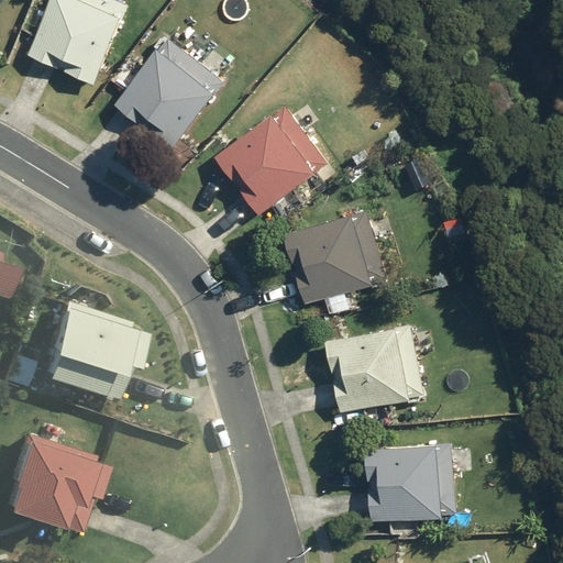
[(51,0),(28,56),(94,84),(127,4),(116,0),(51,0)]
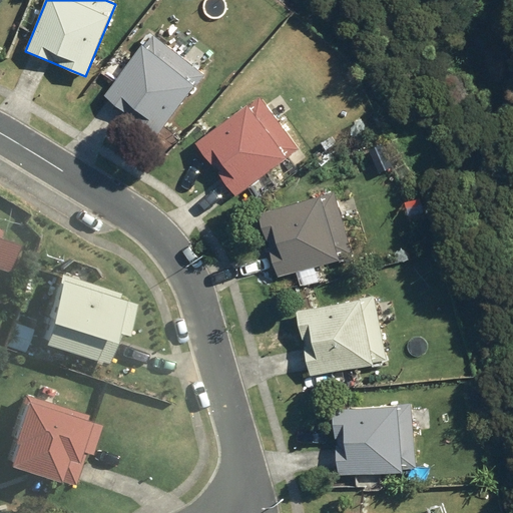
[(106,97),(158,136),(204,75),(151,35),(106,97)]
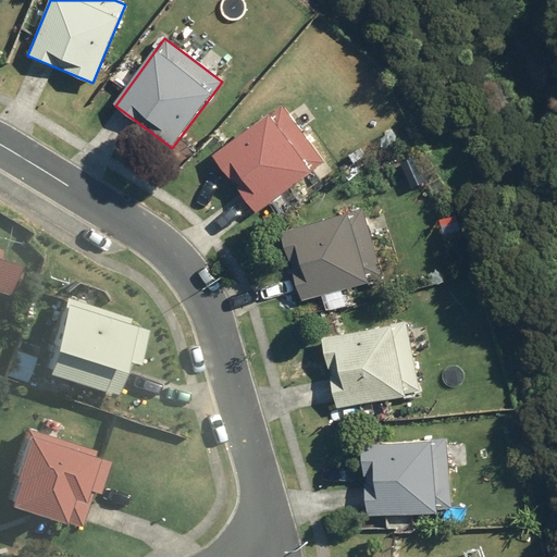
[(213,156),(256,213),(325,162),(282,104),(213,156)]
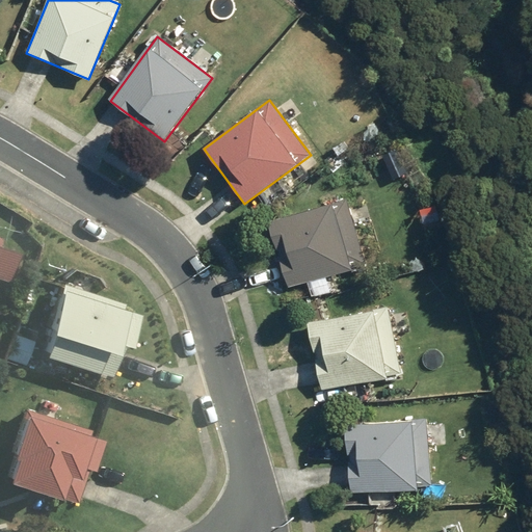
[(268,222),(288,288),(365,263),(345,198),(268,222)]
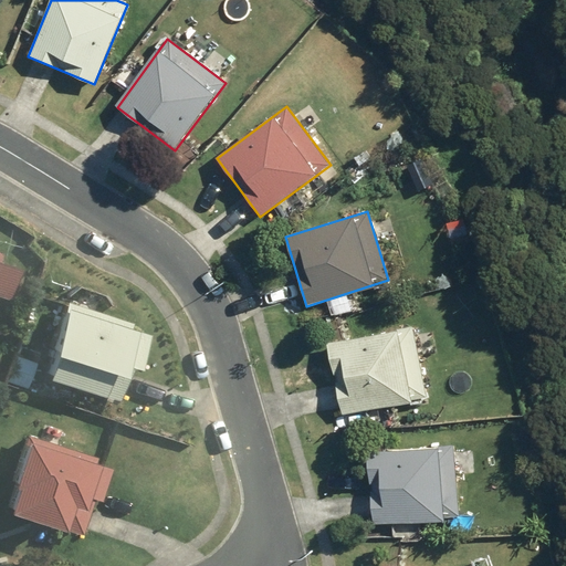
[(0,285),(10,290),(20,260),(0,253),(3,245),(0,243),(0,285)]
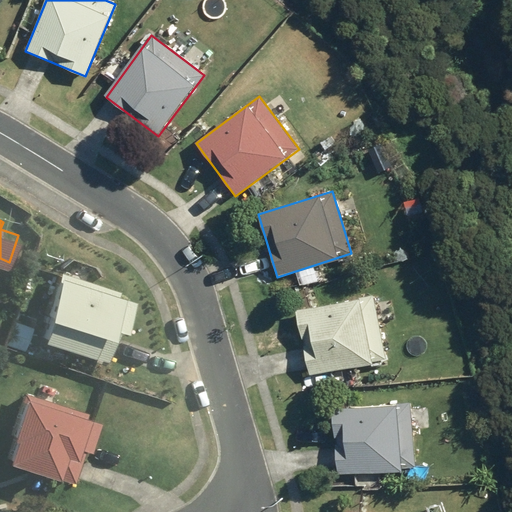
[(42,335),(111,355),(121,323),(128,325),(137,296),(61,273),(42,335)]
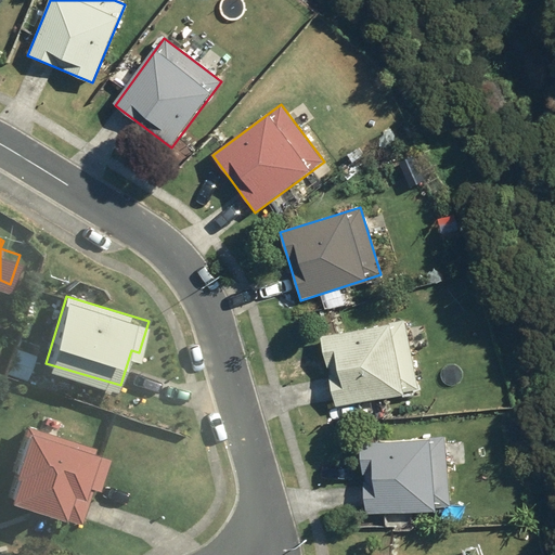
[(320,337),(334,408),(417,389),(403,320),(320,337)]
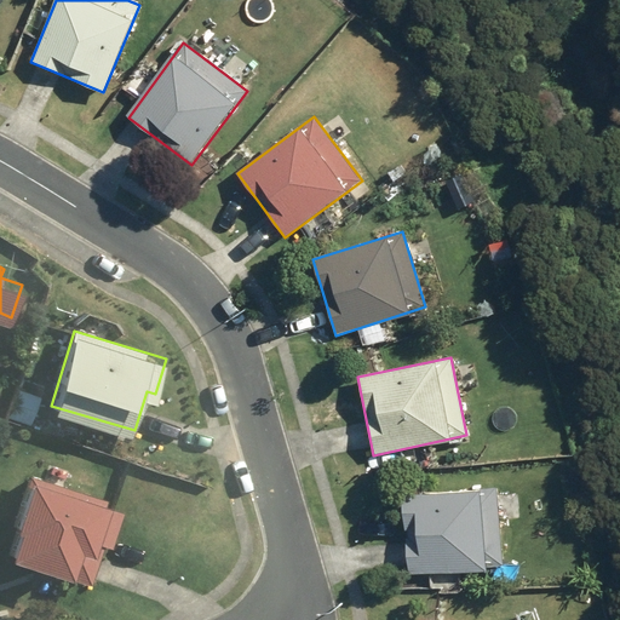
[(7,551),(93,579),(105,539),(113,541),(125,507),(33,477),(7,551)]
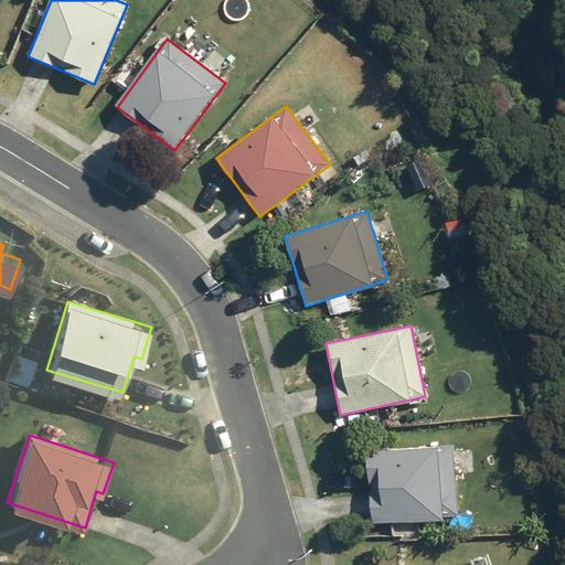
[(368,451),(371,522),(456,518),(451,447),(368,451)]
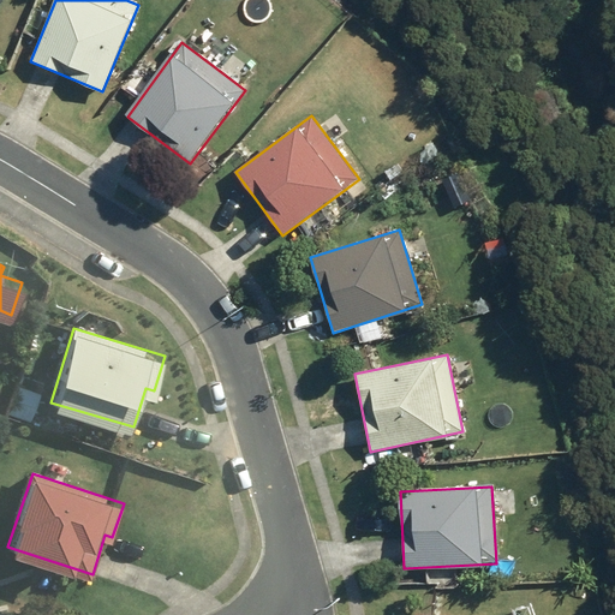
All buildings are outlined.
